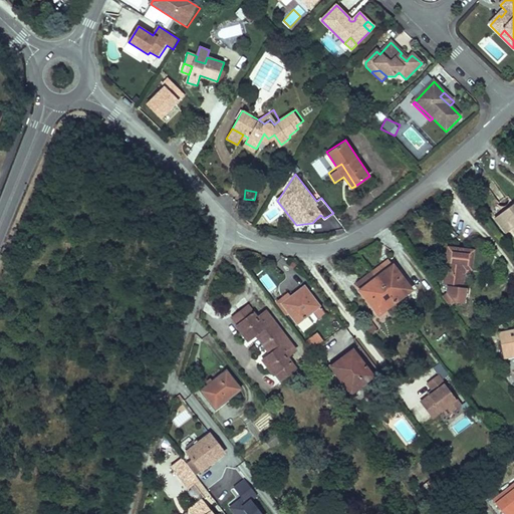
[(513,201),(495,216),(506,231),(513,224),(513,201)]
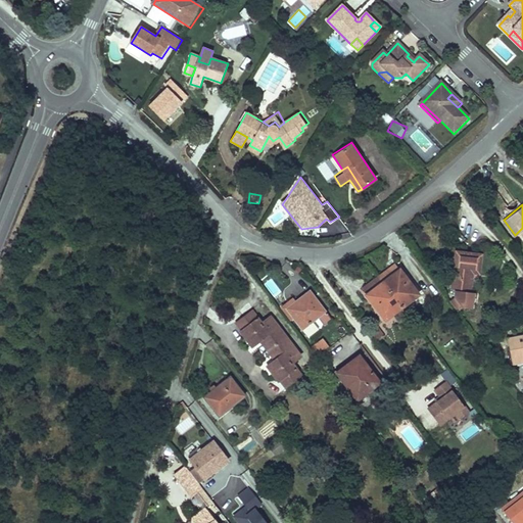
[(454,247),(450,287),(455,287),(454,294),(447,298),(455,307),(460,304),(468,304),(470,288),(467,288),(469,266),(477,267),(478,250),(454,247)]
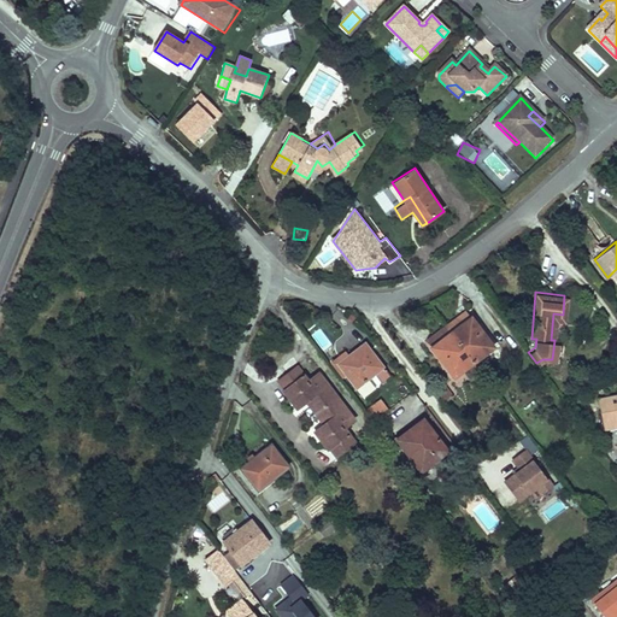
[(447,325),(468,311),(462,305),(442,319),(447,325)]
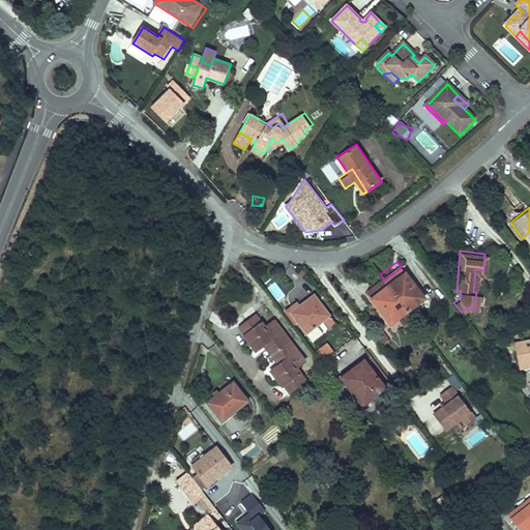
[(402,267),(384,280),(405,306),(421,294),(402,267)]
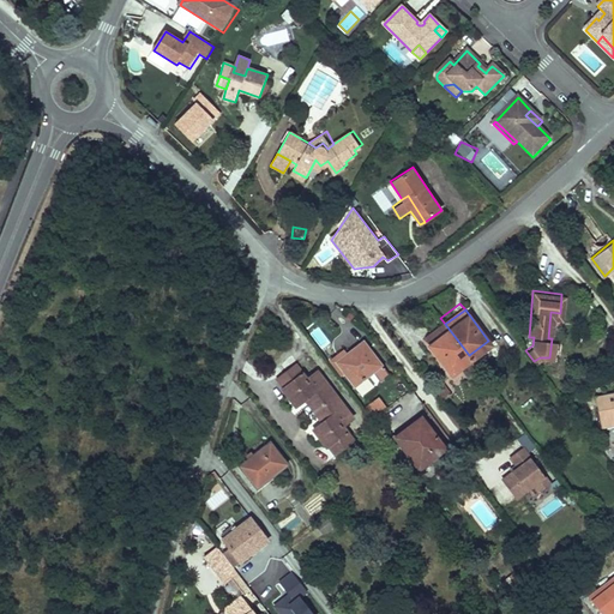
[(422,332),(427,338),(445,324),(440,318),(422,332)]
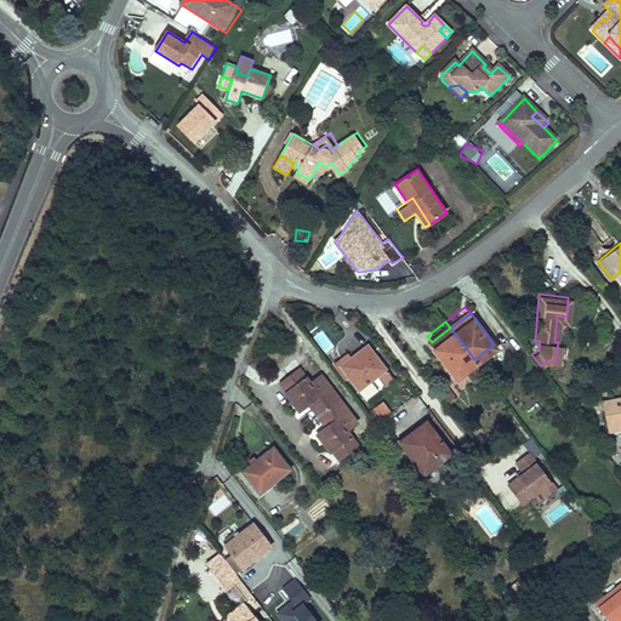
[(474,359),(450,328),(432,342),(456,374),(474,359)]
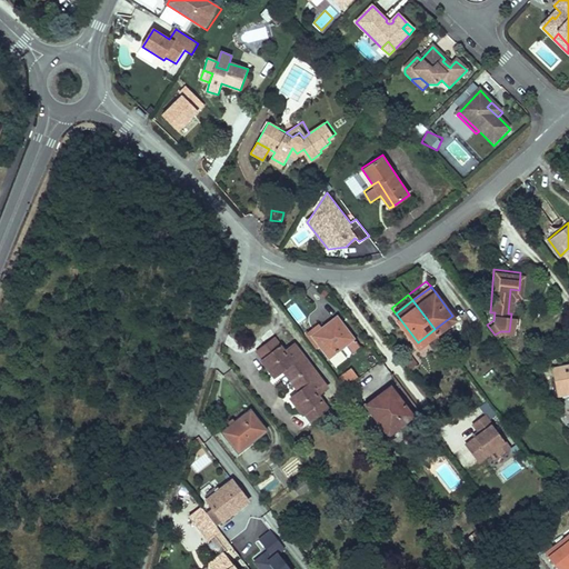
[(326,328),(315,336),(329,355),(347,341),(353,350),(362,343),(339,313),(323,325),(326,328)]
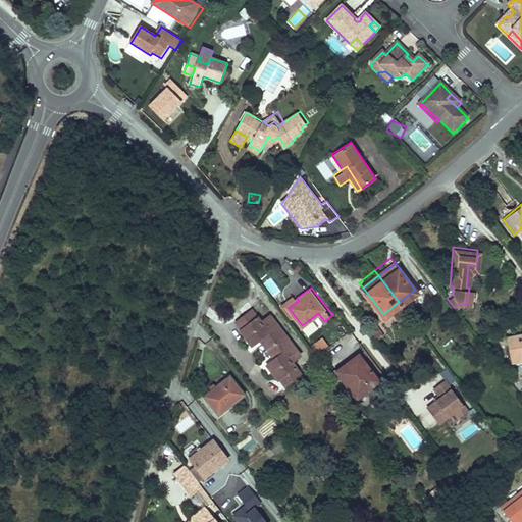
[(299,301),(297,298),(286,305),(289,308),(299,301)]
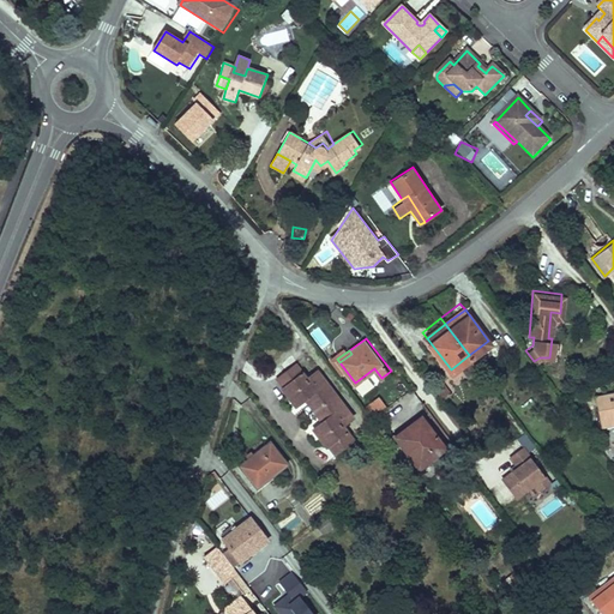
[(349,410),(315,363),(304,373),(292,357),(274,371),(280,379),(276,381),(289,399),(300,392),(315,415),(306,421),(320,441),(324,438),(332,449),(350,435),(338,419),(349,410)]
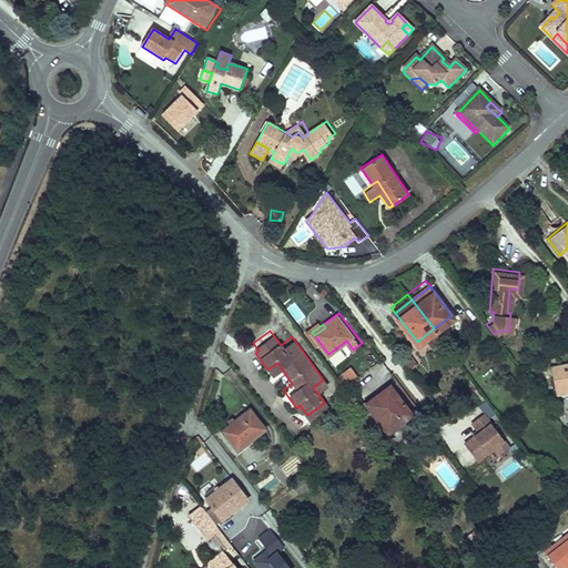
[(411,345),(399,354),(409,366),(421,358),(411,345)]
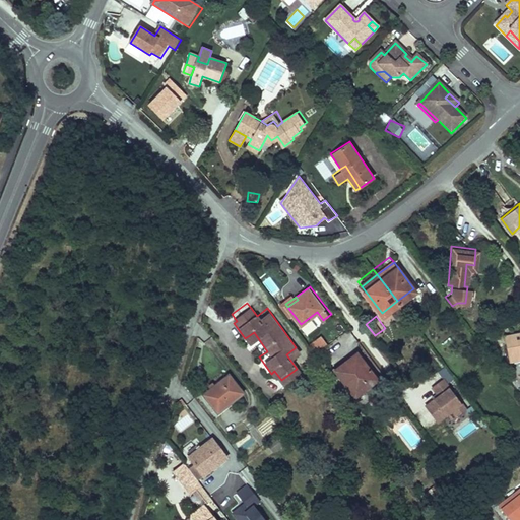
[(317,351),(327,343),(320,334),(310,343),(317,351)]
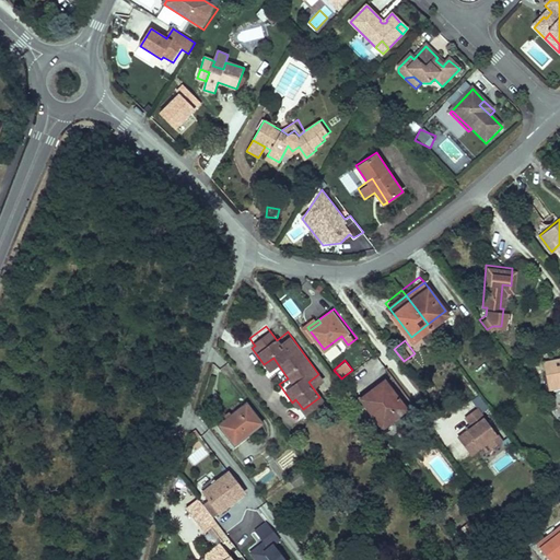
[(548,376),(552,392),(559,389),(559,361),(553,362),(556,374),(548,376)]
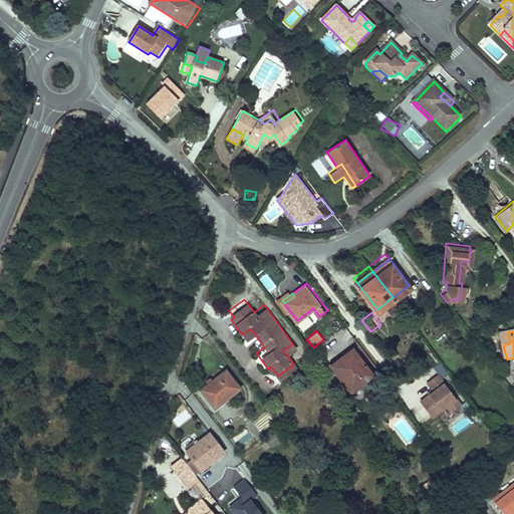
[(501,334),(503,345),(510,343),(508,332),(501,334)]
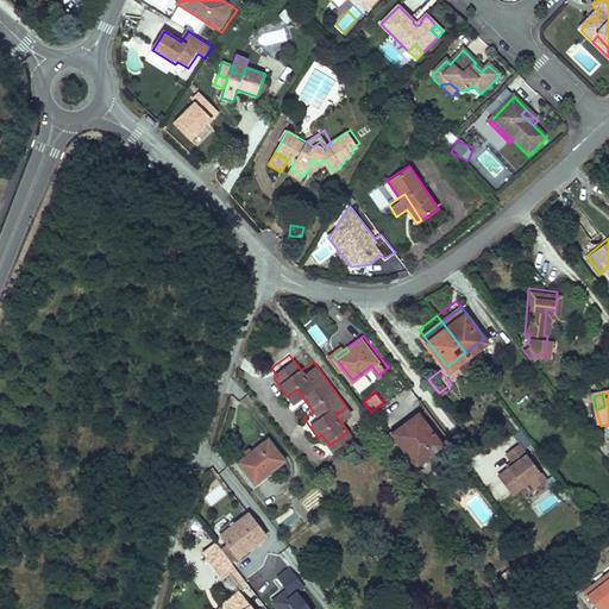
[(418,414),(393,432),(415,463),(441,444),(418,414)]
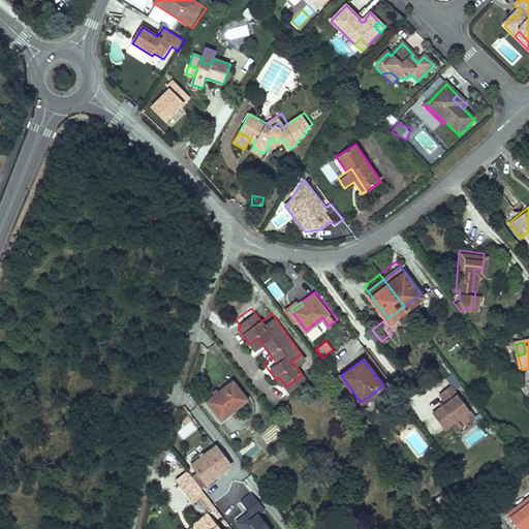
[(234,379),(207,399),(219,414),(230,405),(235,410),(249,399),(234,379)]
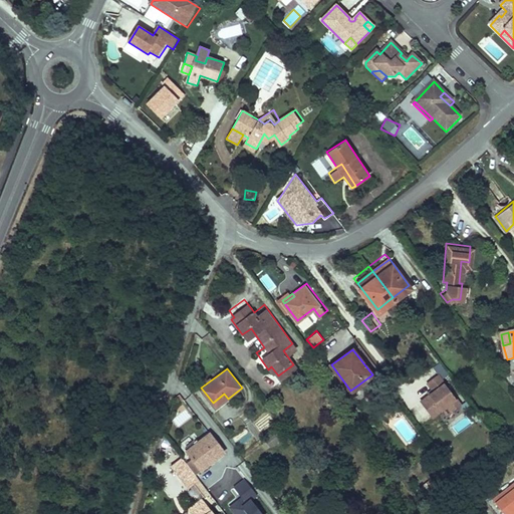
[(463,406),(440,375),(429,383),(436,393),(423,403),(434,418),(449,407),(454,413),(463,406)]
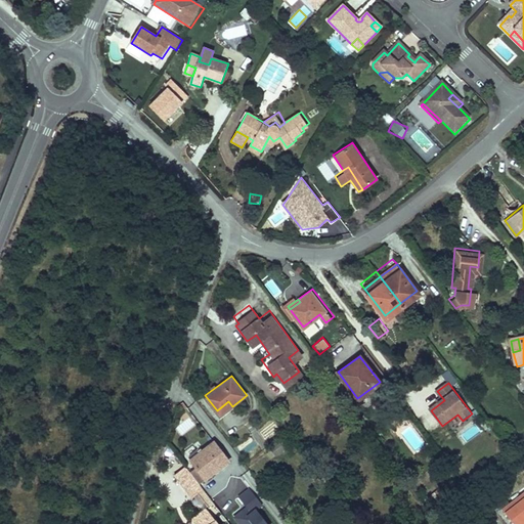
[(228,401),(217,410),(220,416),(232,406),(228,401)]
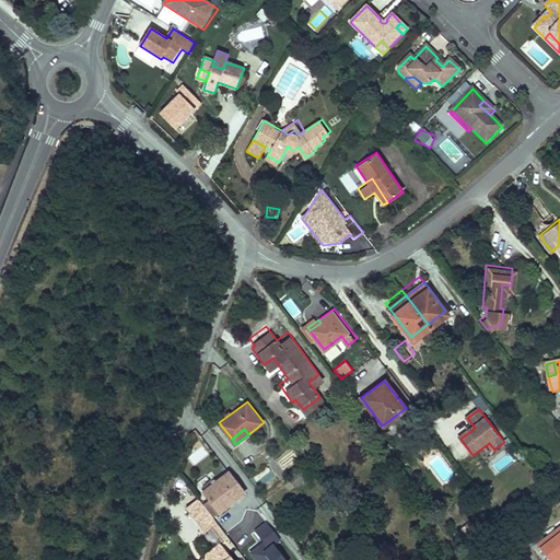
[(198,463),(203,453),(196,448),(189,457),(198,463)]
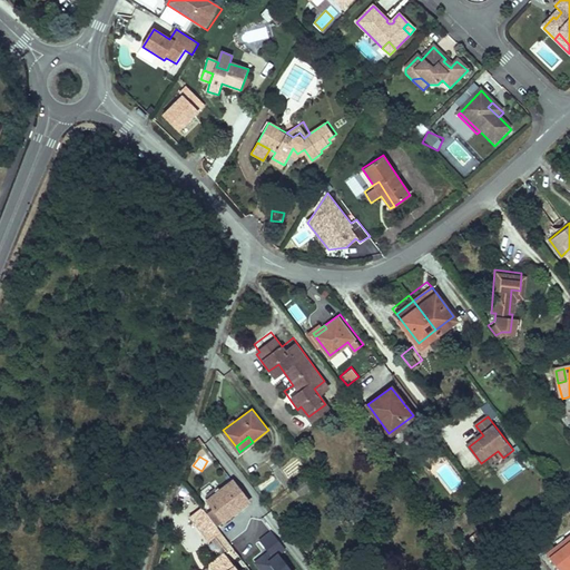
[(212,505),(205,510),(215,523),(248,498),(232,475),(205,497),(212,505)]
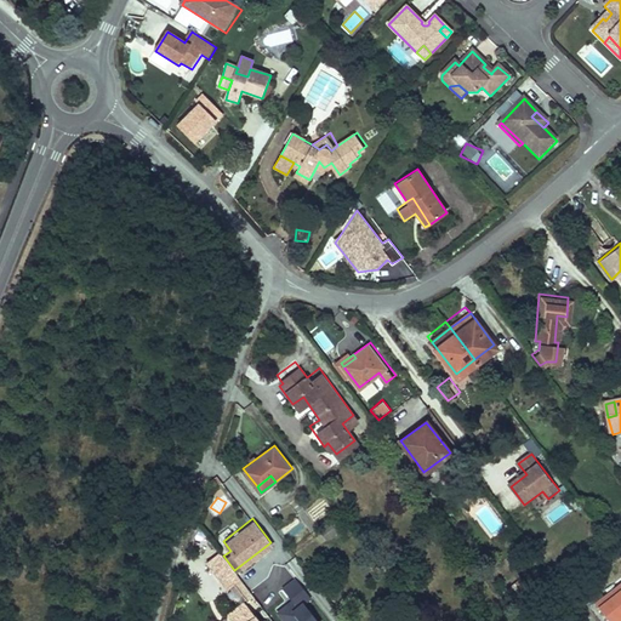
[(223,556),(221,552),(208,562),(228,588),(241,579),(234,570),(223,556)]
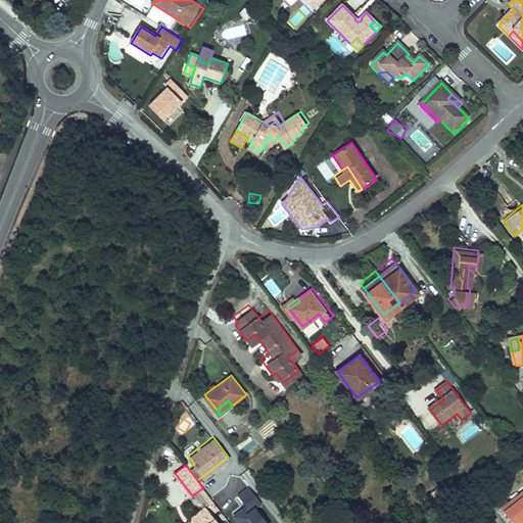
[(249,487),(238,495),(246,507),(234,517),(238,522),(267,522),(256,510),(264,505),(249,487)]
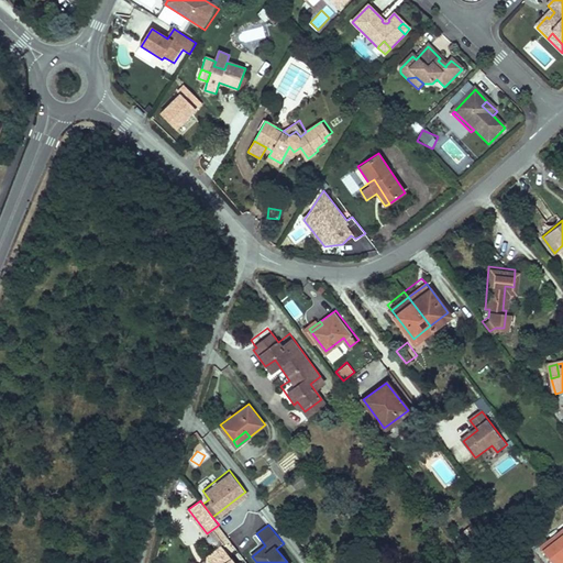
[(562,562),(562,529),(550,540),(544,533),(532,543),(538,550),(537,551),(545,562),(562,562)]
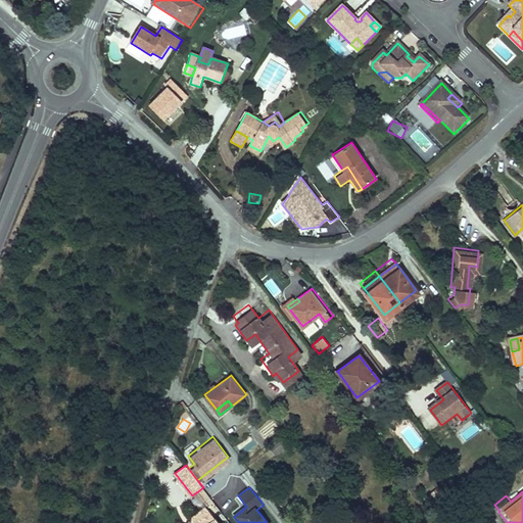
[(217,522),(206,508),(193,518),(193,522),(191,522),(217,522)]
